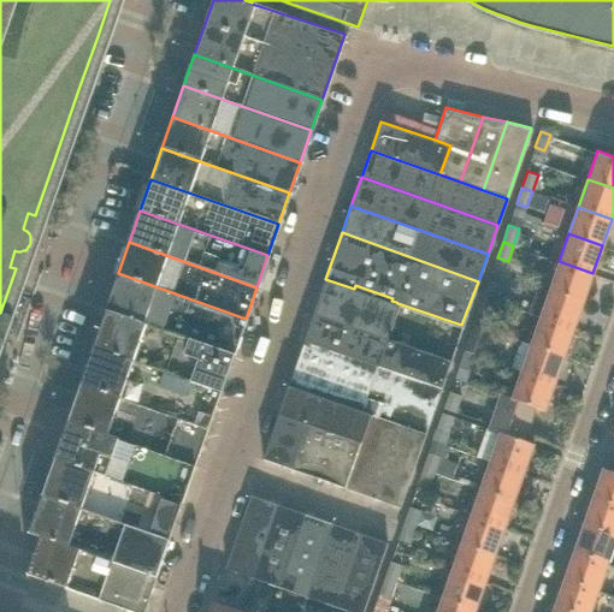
[(583,301),(592,273),(559,261),(549,289),(583,301)]
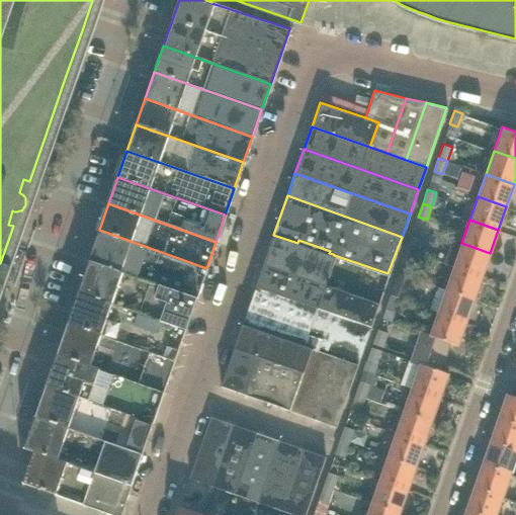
[(195,298),(206,268),(99,230),(88,261),(195,298)]
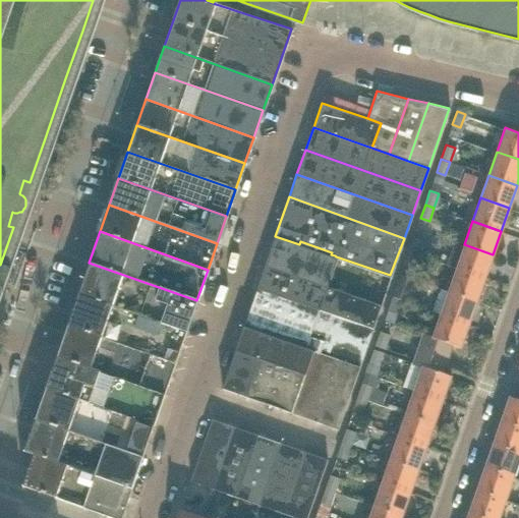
[(331,254),(299,244),(275,236),(265,266),(326,285),(336,256),(335,255),(331,254)]
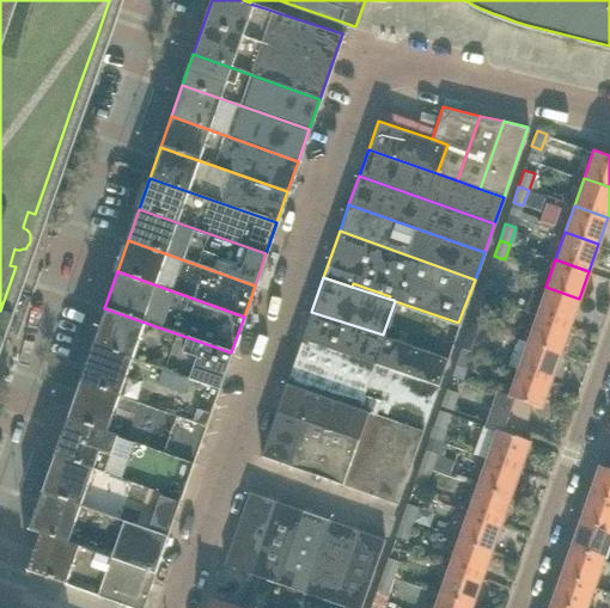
[(490,298),(496,282),(486,278),(481,294),(490,298)]
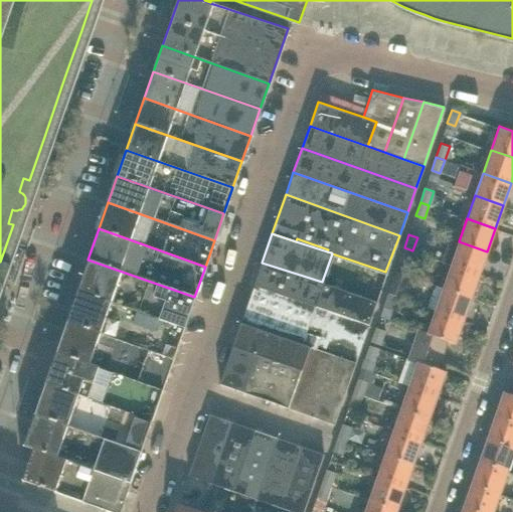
[(479,274),(487,251),(459,241),(451,265),(479,274)]
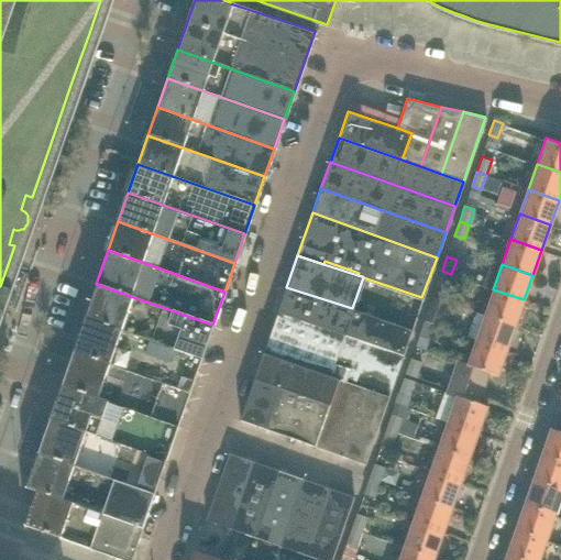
[(442,271),(437,285),(447,288),(451,274),(442,271)]
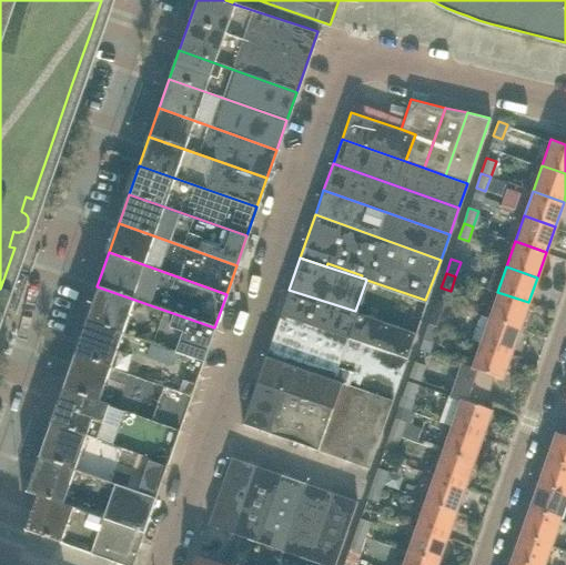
[(202,362),(203,360),(214,328),(97,286),(86,320),(202,362)]
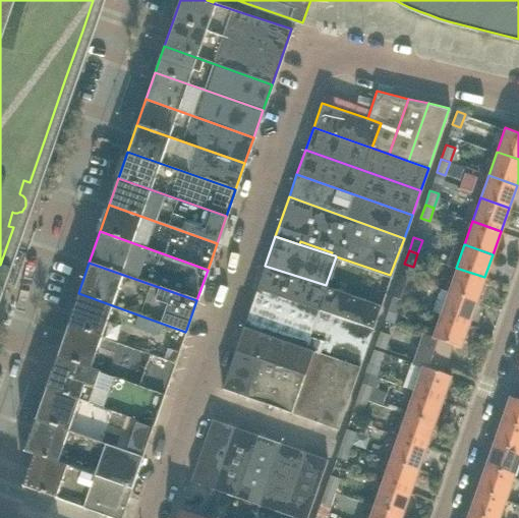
[(381,304),(326,285),(265,266),(256,288),(372,327),(381,304)]
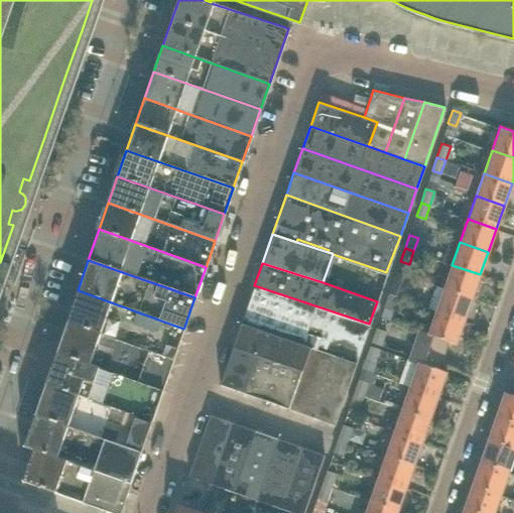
[(472,297),(480,274),(452,265),(443,287),(472,297)]
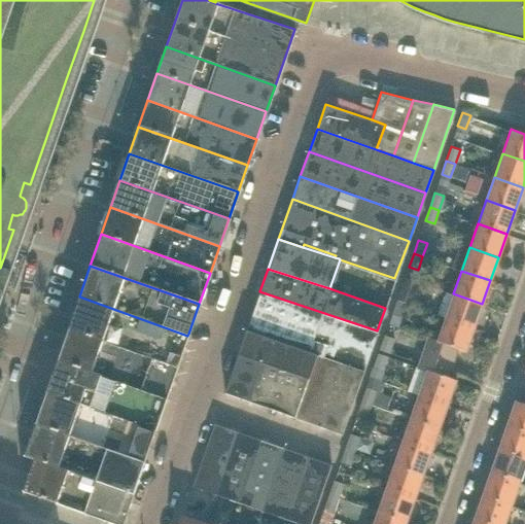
[(407,302),(411,289),(401,286),(397,299),(407,302)]
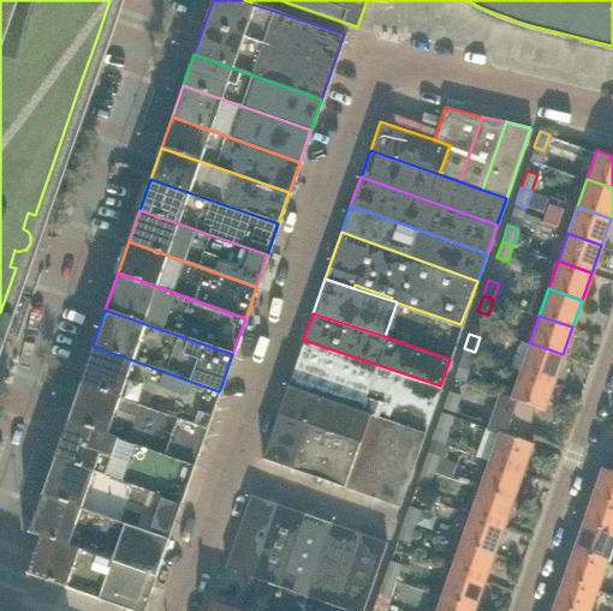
[(424,433),(440,385),(303,340),(287,384),(372,414),(397,424),(424,433)]
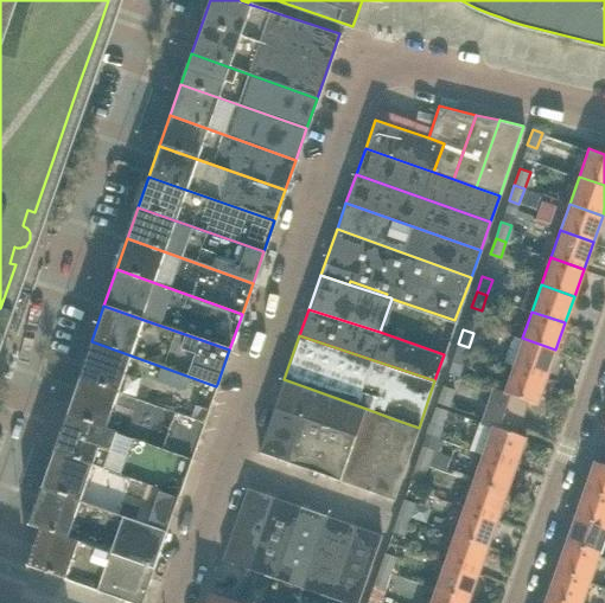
[(546,377),(555,350),(522,338),(513,365),(546,377)]
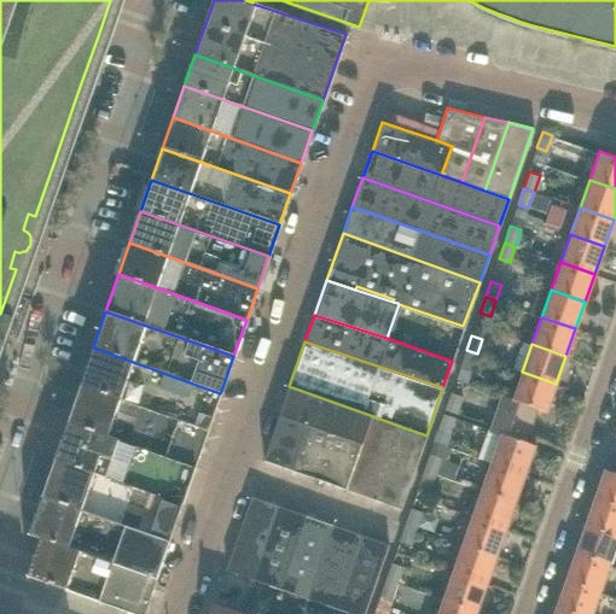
[(208,430),(220,393),(93,348),(80,385),(208,430)]
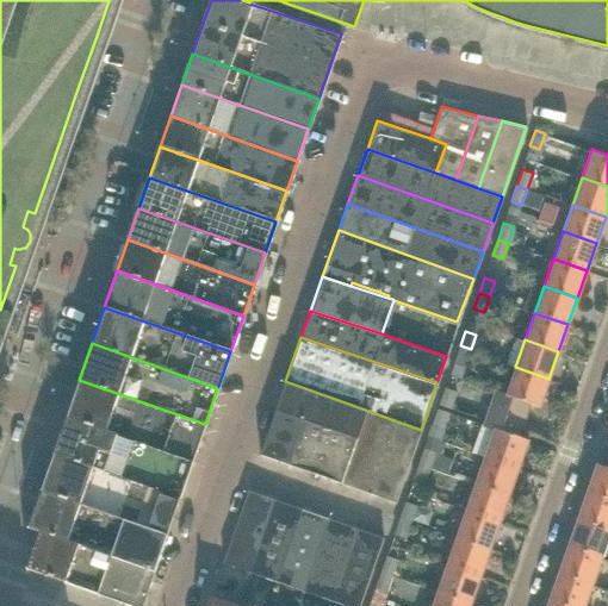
[(460,345),(454,362),(465,366),(471,349),(460,345)]
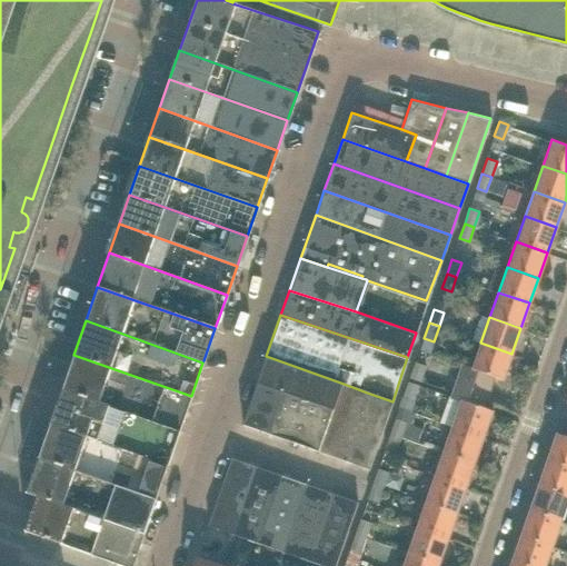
[(503,378),(511,354),(480,343),(473,367),(494,375),(503,378)]
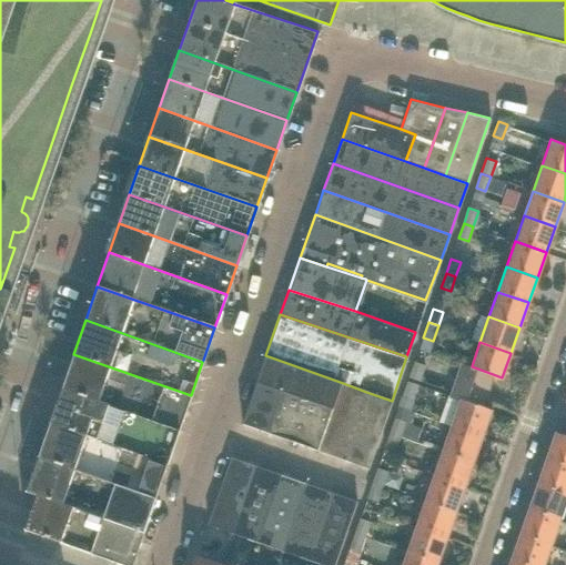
[(179,430),(191,395),(73,354),(62,389),(179,430)]
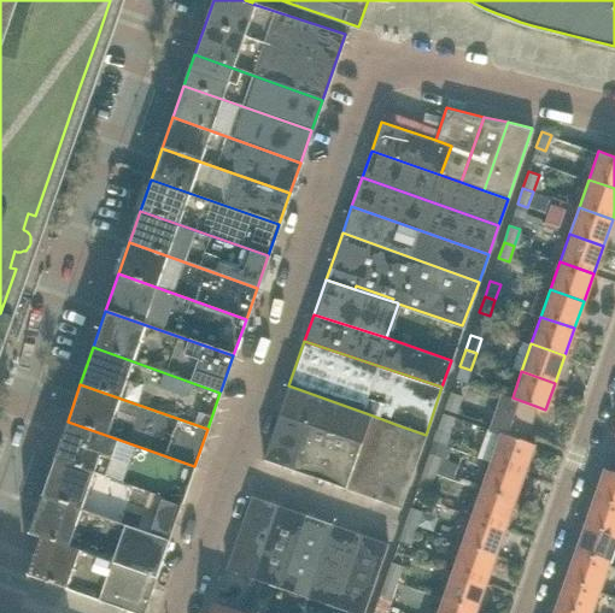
[(363,444),(373,416),(288,385),(287,387),(288,387),(279,414),(308,424),(334,434),(361,443),(363,444)]
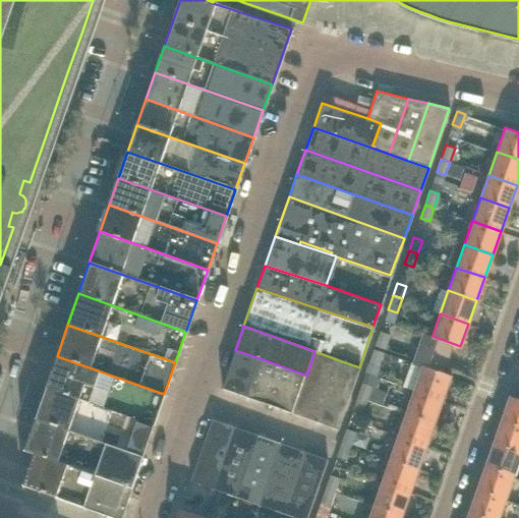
[(385,347),(389,334),(381,331),(376,344),(385,347)]
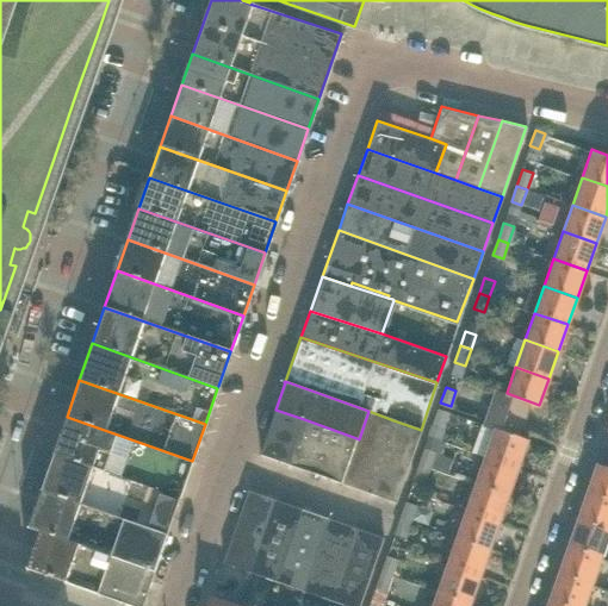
[(529,401),(507,393),(496,389),(485,418),(519,430),(522,419),(523,419),(529,401)]
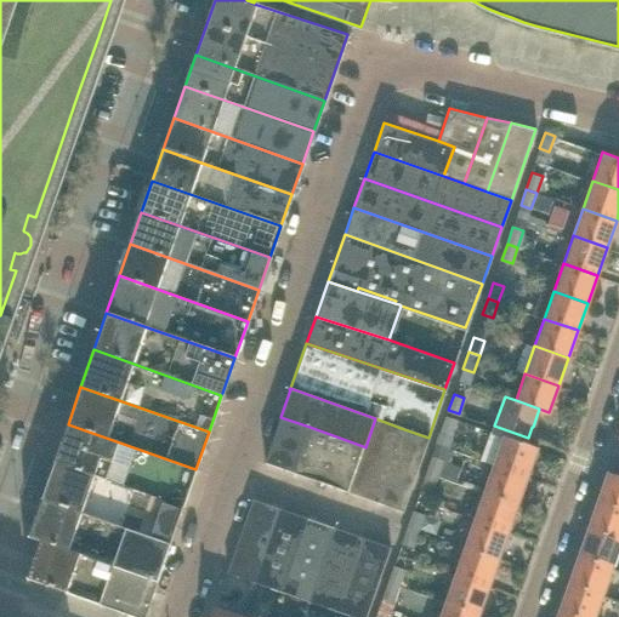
[(452,435),(456,420),(447,416),(441,432),(452,435)]
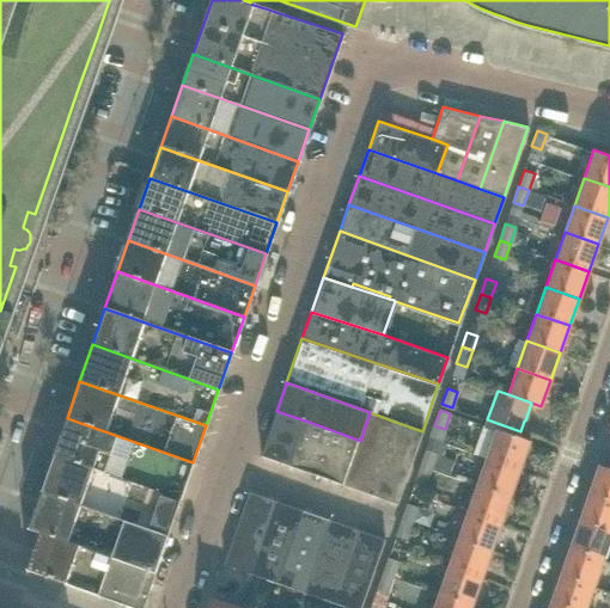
[(290,465),(305,421),(276,411),(261,453),(261,454),(290,465)]
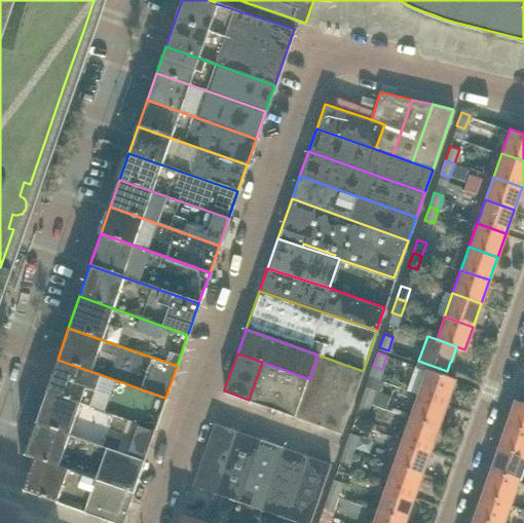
[(319,423),(339,363),(317,355),(309,379),(307,378),(295,415),(319,423)]
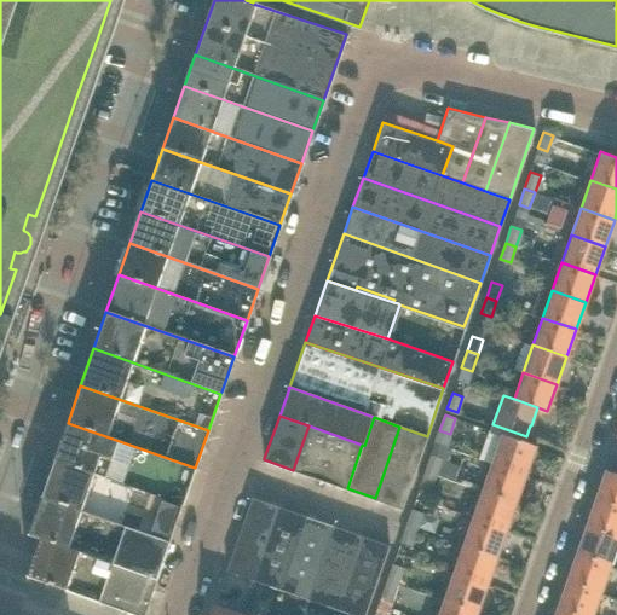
[(182,505),(195,468),(68,423),(55,460),(182,505)]
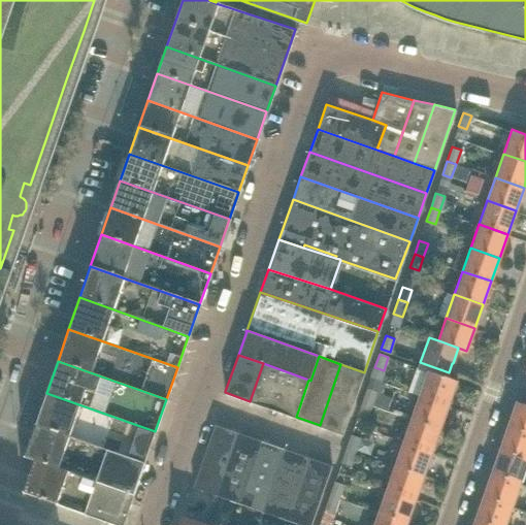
[(308,380),(286,371),(263,363),(250,401),(296,417),(308,380)]
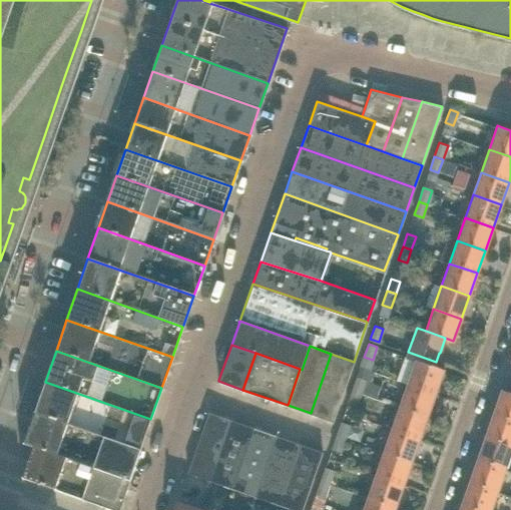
[(333,421),(354,362),(331,354),(311,413),(333,421)]
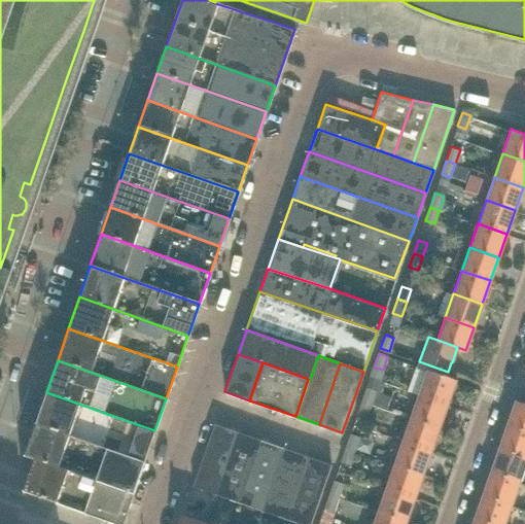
[(456,380),(446,376),(418,367),(417,369),(426,372),(419,394),(447,404),(456,380)]
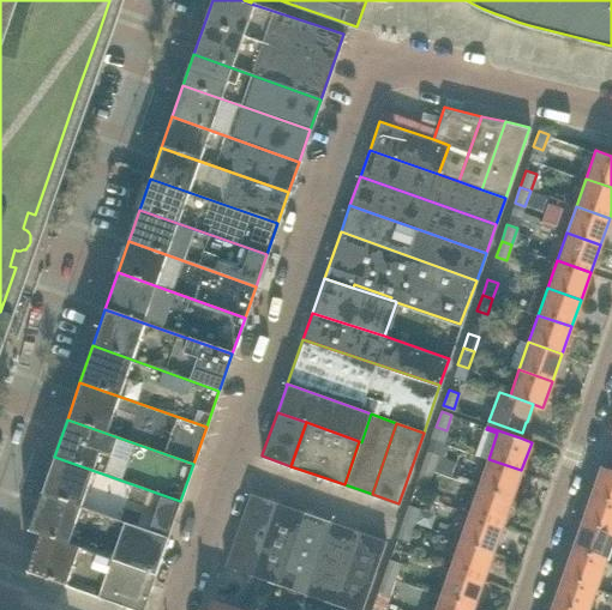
[(423,466),(432,470),(438,454),(427,451),(423,466)]
